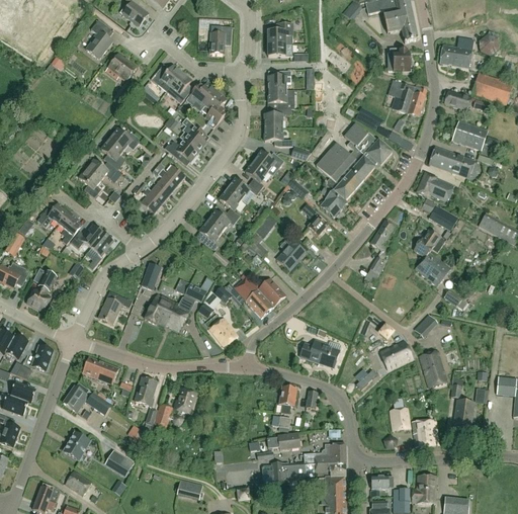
[(0,0),(0,6),(1,7),(0,8),(0,10),(7,15),(16,0),(0,0)]
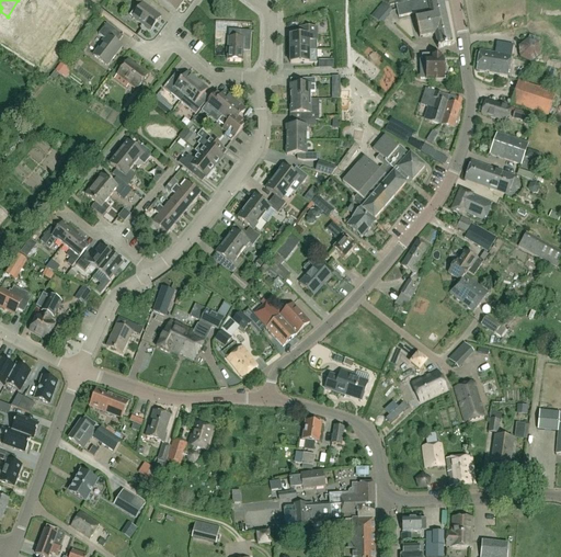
[(132,14),(150,27),(160,14),(142,0),(132,14)]
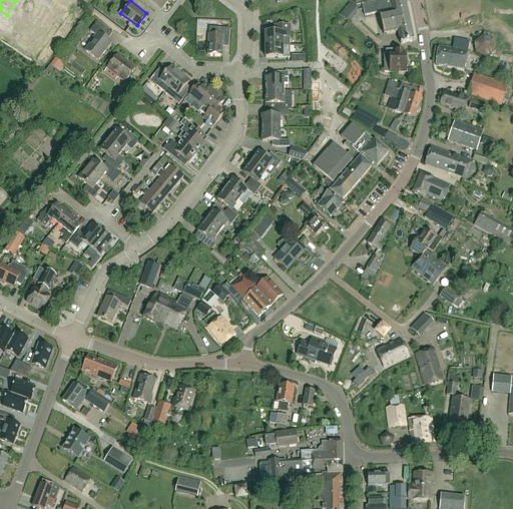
[(354,3),(351,1),(350,0),(348,0),(339,12),(341,14),(348,19),(358,7),(354,3)]
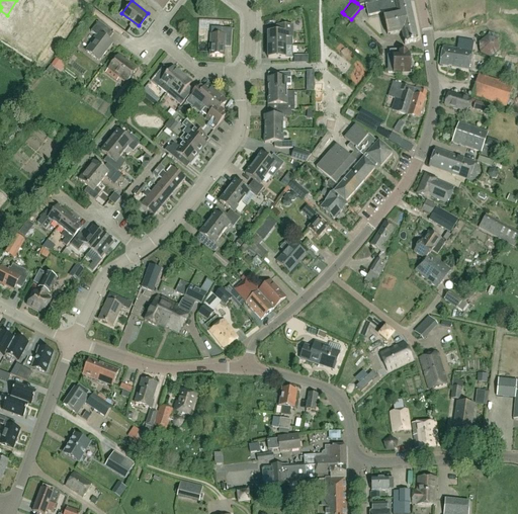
[(373,0),(364,2),(367,13),(396,7),(397,10),(382,13),(386,32),(401,29),(404,43),(417,39),(409,0),(373,0)]
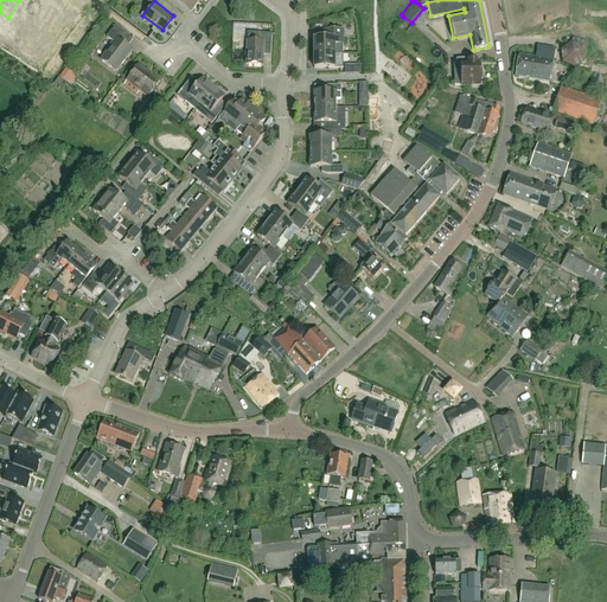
[(52,33),(63,17),(38,1),(27,17),(17,10),(1,33),(11,39),(21,21),(32,29),(36,23),(52,33)]
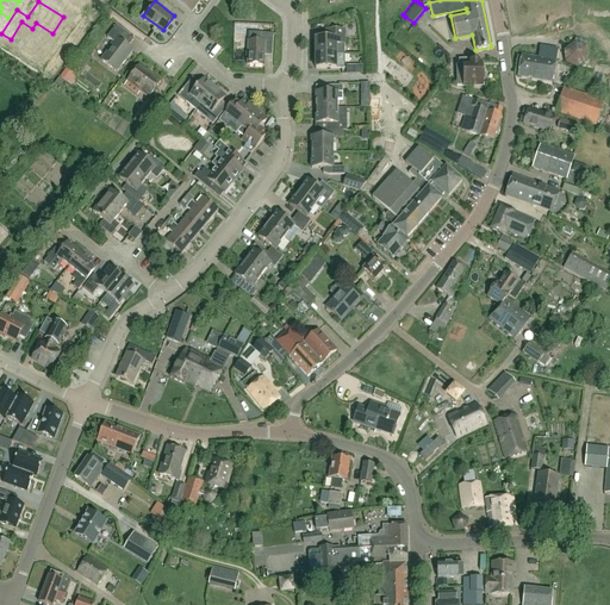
[(199,33),(204,23),(199,19),(193,30),(199,33)]
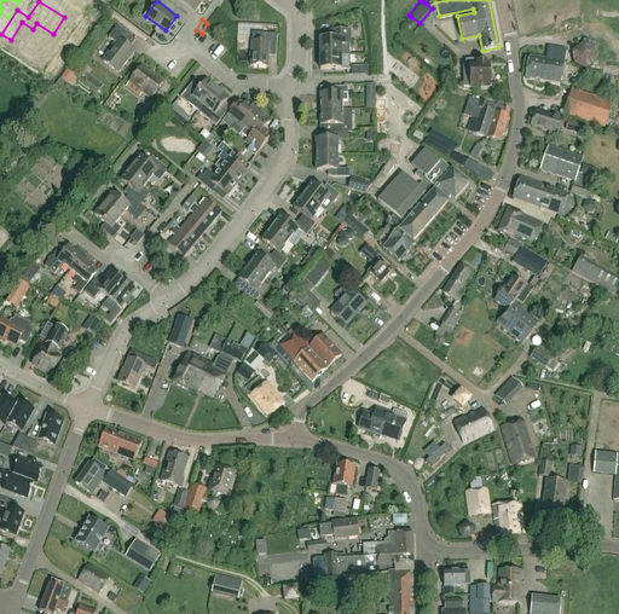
[(102,58),(117,70),(134,48),(129,45),(136,36),(117,23),(108,34),(114,39),(109,45),(111,46),(102,58)]
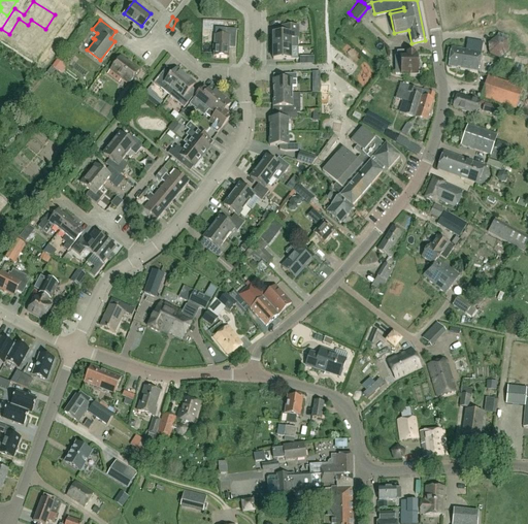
[(297,43),(297,35),(297,24),(282,24),(282,31),(272,31),(272,44),(297,43)]
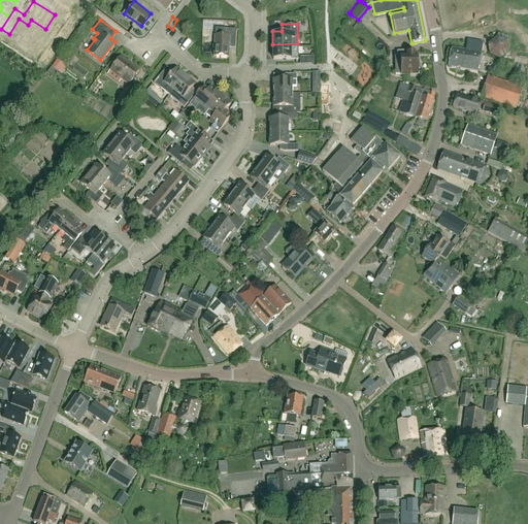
[(225,33),(215,32),(213,54),(228,54),(229,38),(235,39),(235,26),(225,26),(225,33)]
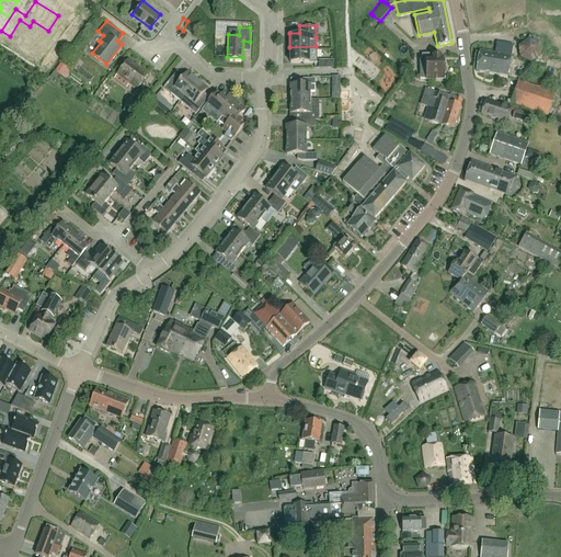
[(22,29),(14,40),(37,54),(45,43),(22,29)]
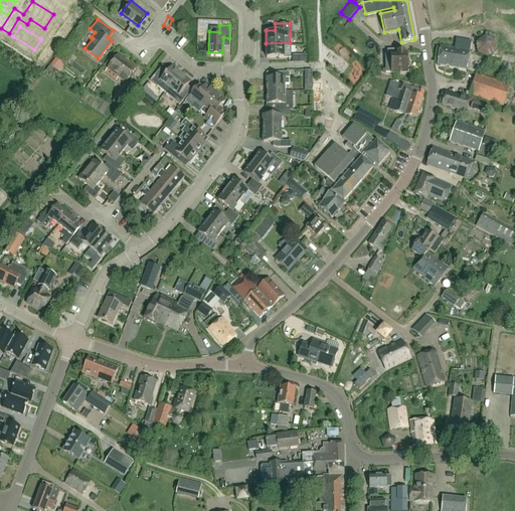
[(460,30),(459,37),(472,39),(473,33),(460,30)]
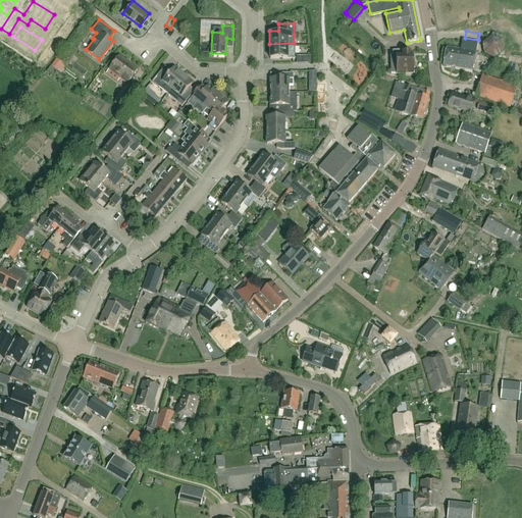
[(502,49),(501,38),(490,34),(481,40),(483,51),(493,55),(502,49)]
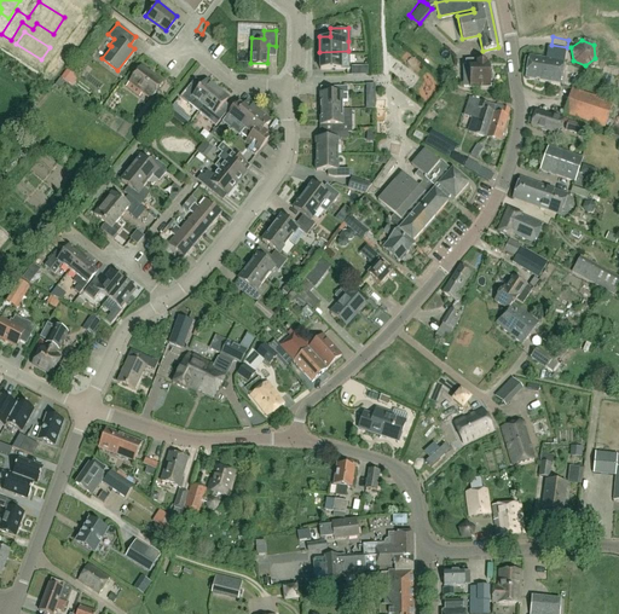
[(348,51),(319,52),(319,67),(348,65),(348,51)]
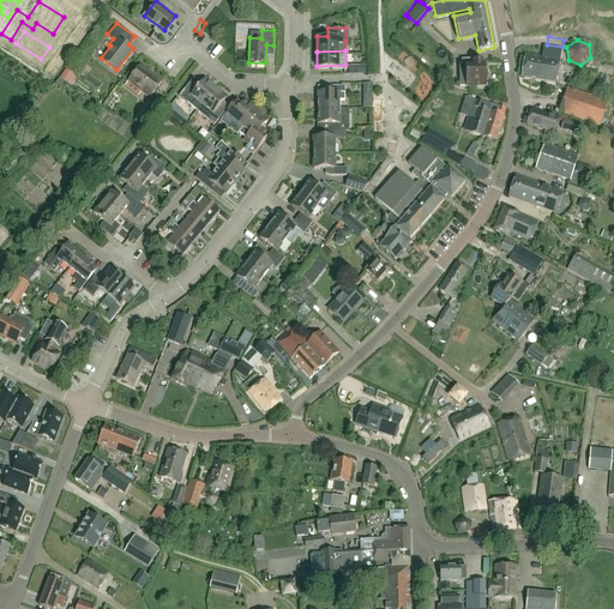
[(521,73),(555,79),(559,58),(524,52),(521,73)]
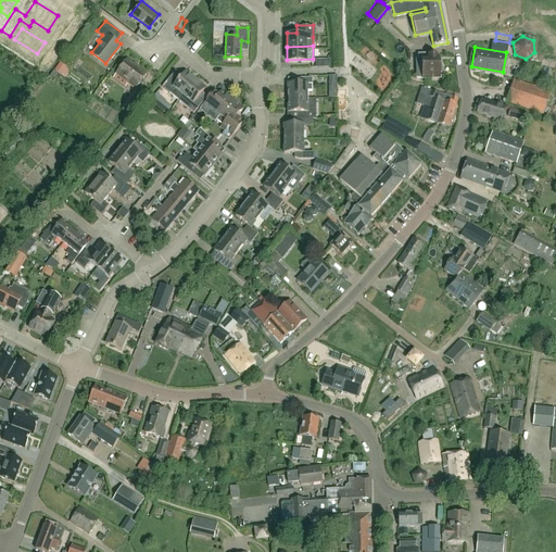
[(437,53),(428,53),(428,51),(417,51),(417,55),(415,55),(416,75),(439,75),(439,72),(441,72),(441,61),(439,61),(439,57),(437,57),(437,53)]
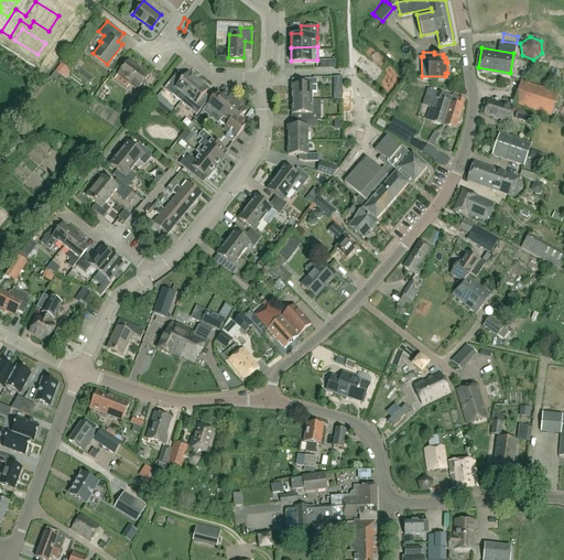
[(67,65),(72,61),(65,55),(62,60),(67,65)]
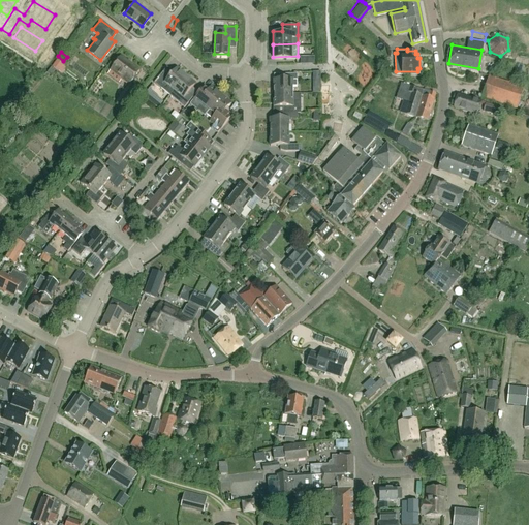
[(120,54),(111,67),(106,71),(119,80),(120,78),(127,83),(127,82),(128,83),(138,68),(120,54)]
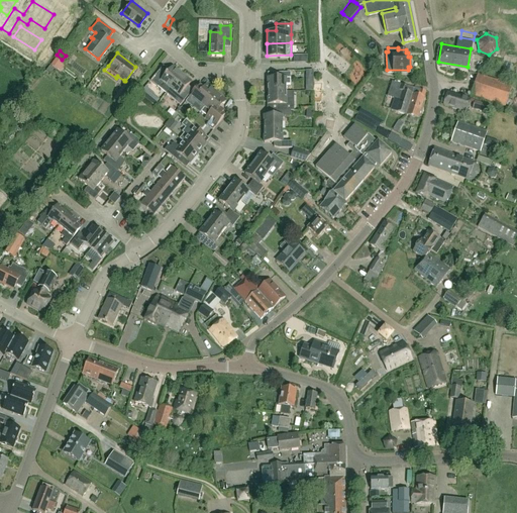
[(56,55),(50,62),(60,69),(64,63),(60,61),(61,60),(56,55)]
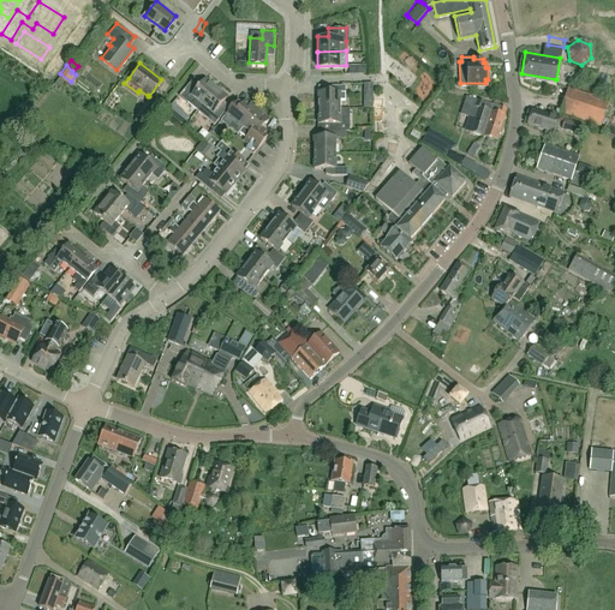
[(268,67),(262,71),(267,81),(273,78),(268,67)]
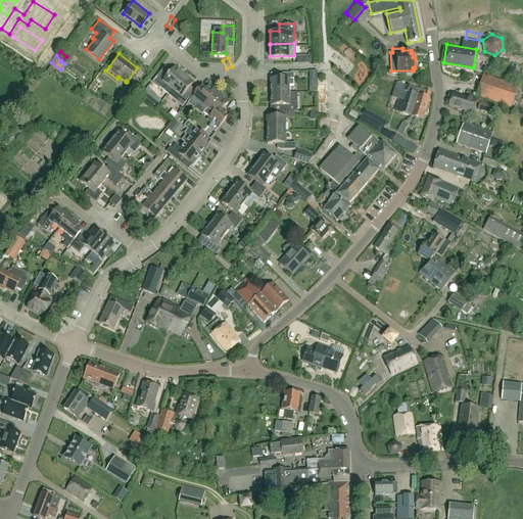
[(173,85),(183,72),(174,64),(167,75),(161,71),(153,80),(161,88),(167,92),(173,85)]
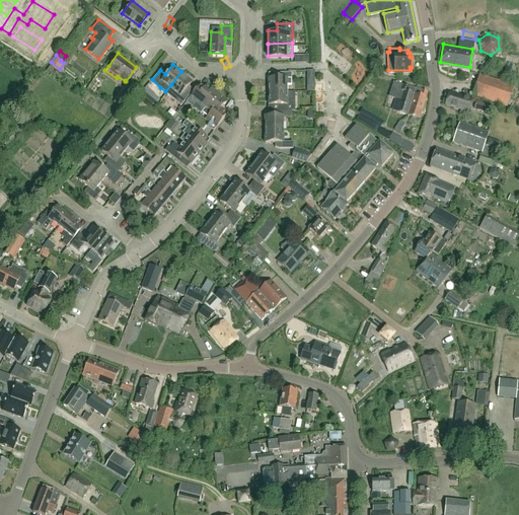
[(269,89),(287,88),(287,76),(291,76),(291,70),(279,70),(279,76),(269,76),(269,89)]
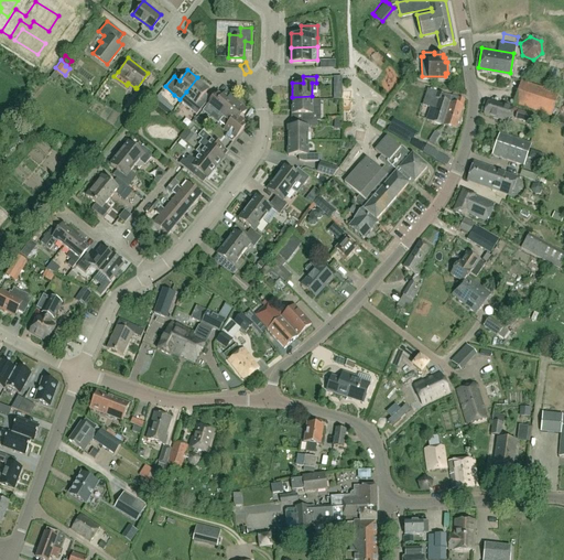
[(208,86),(197,77),(186,92),(180,99),(186,104),(196,111),(205,100),(199,97),(208,86)]
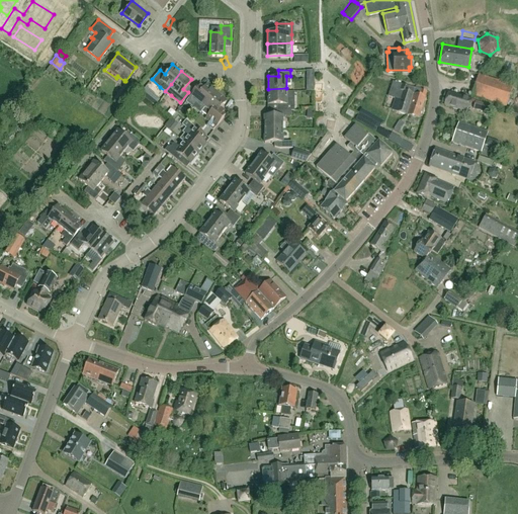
[(512,83),(478,72),(470,93),(505,103),(512,83)]
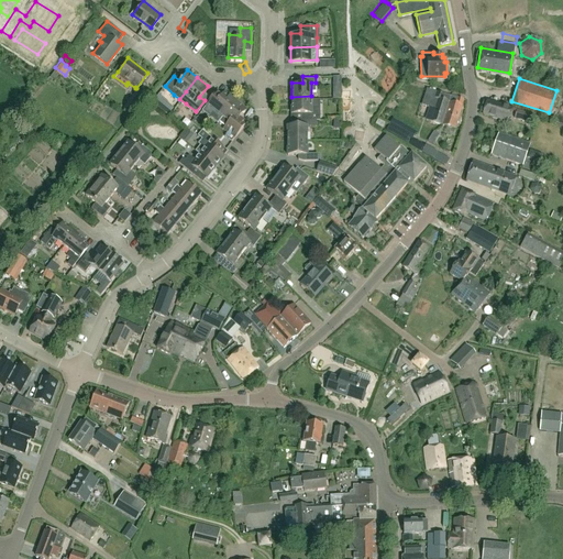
[(441,122),(450,94),(426,86),(421,102),(434,107),(430,119),(441,122)]
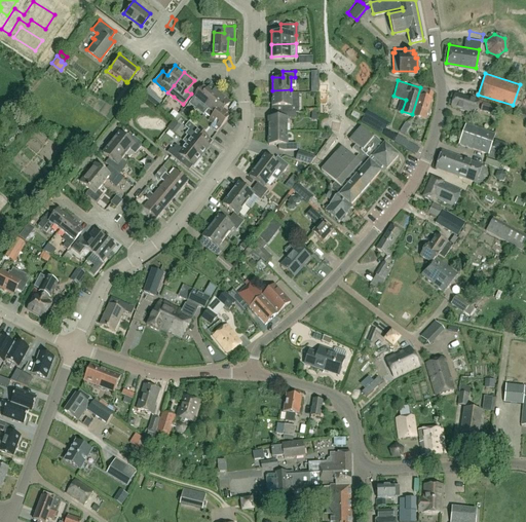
[(118,105),(125,97),(127,98),(135,88),(126,82),(119,91),(113,101),(111,99),(109,102),(116,107),(118,105)]
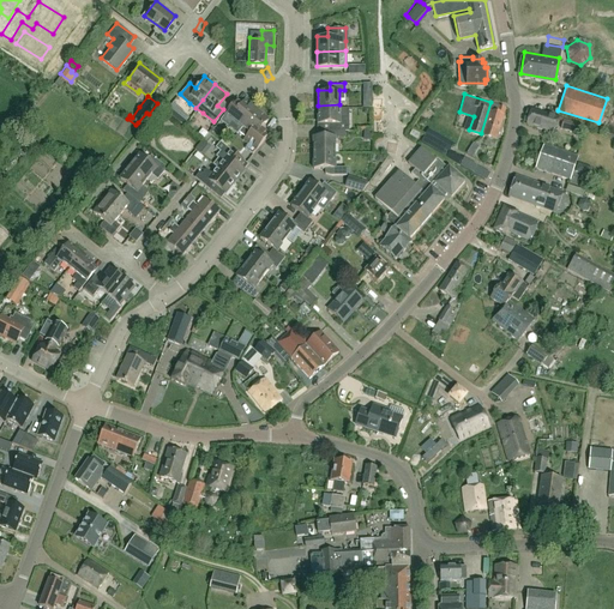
[(246,120),(256,108),(245,98),(241,102),(236,97),(228,107),(220,118),(226,122),(229,126),(236,132),(238,130),(241,126),(246,120)]
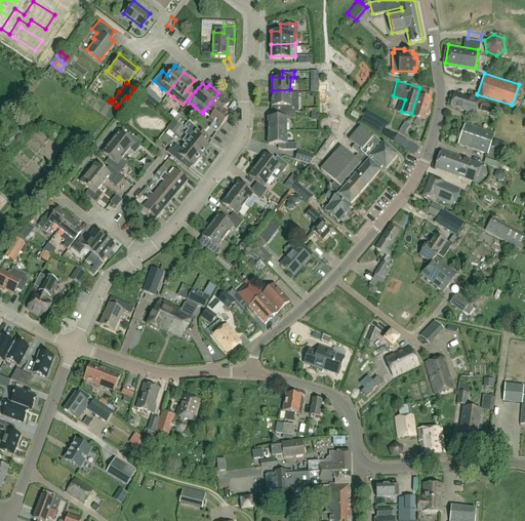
[(148,85),(144,90),(143,93),(157,106),(160,102),(159,101),(161,97),(156,93),(156,92),(148,85)]
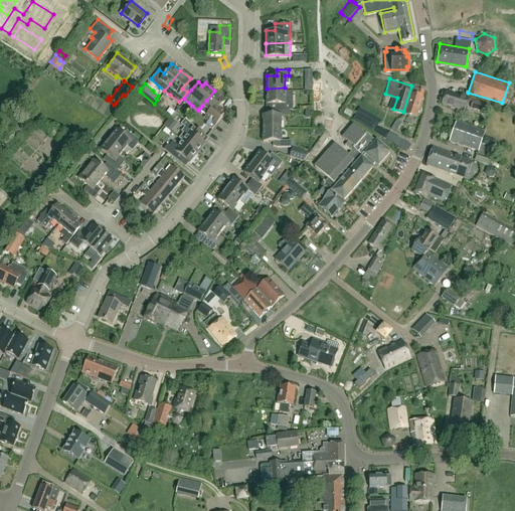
[(412,84),(411,86),(403,112),(415,116),(423,90),(418,88),(418,87),(412,84)]
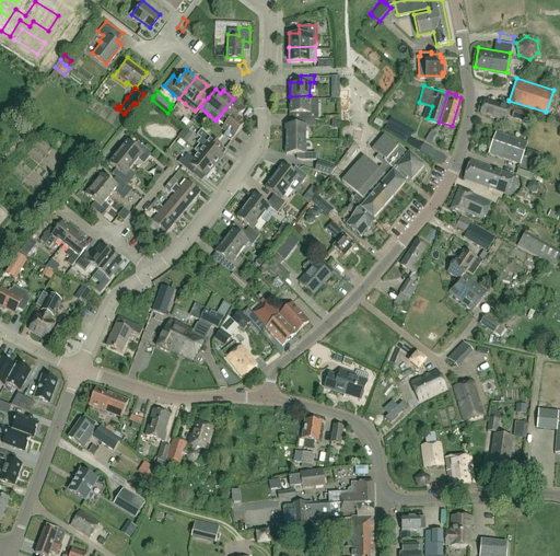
[(310,104),(310,95),(290,96),(290,111),(301,111),(301,116),(314,116),(317,116),(317,103),(310,104)]
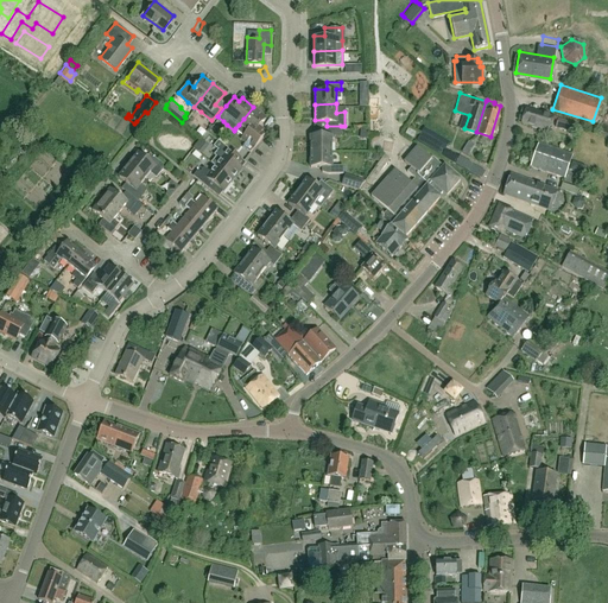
[(525,106),(521,120),(538,126),(537,129),(542,131),(543,127),(548,128),(552,114),(525,106)]
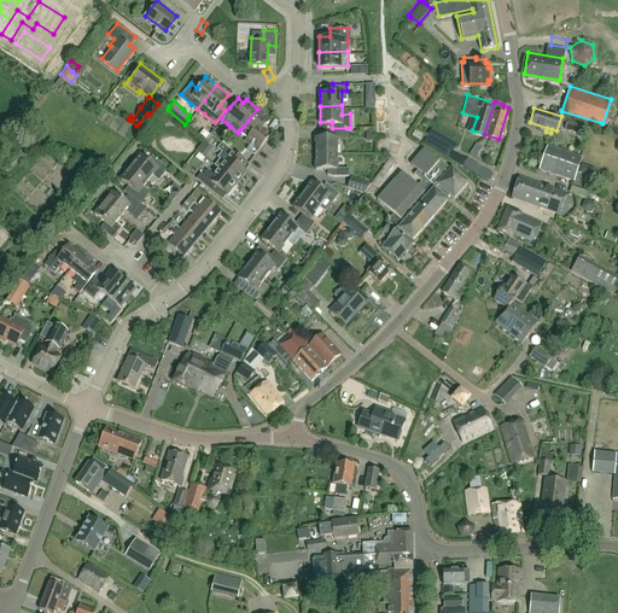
[(248,121),(243,127),(239,130),(245,135),(243,139),(249,144),(246,146),(254,152),(269,132),(262,127),(269,118),(257,109),(248,121)]
